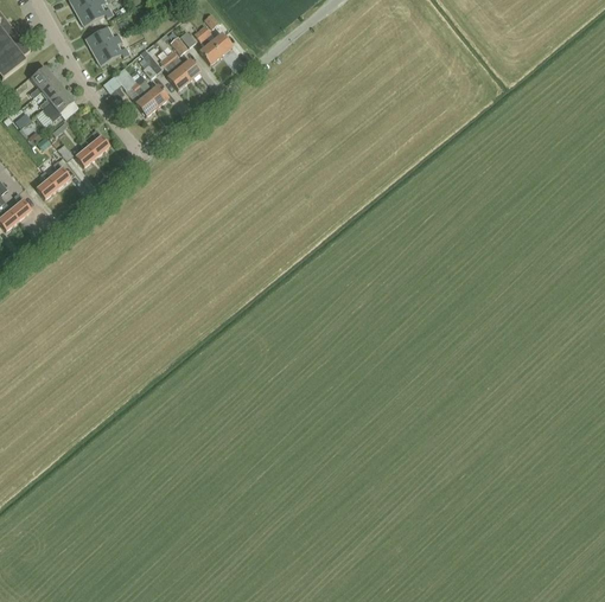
[(68,0),(74,12),(96,0),(99,4),(103,0),(68,0)]
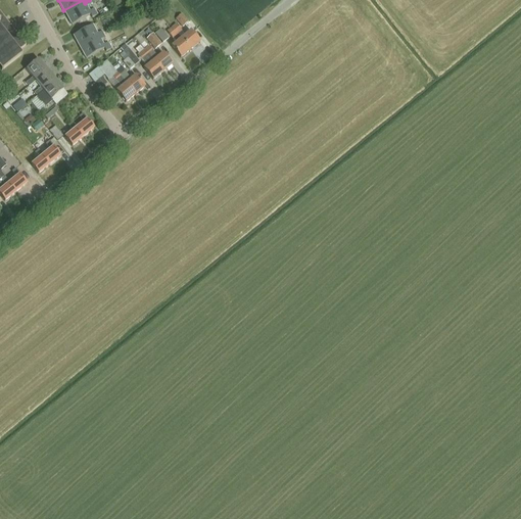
[(83,0),(63,10),(70,21),(88,11),(90,14),(96,11),(92,5),(87,8),(85,3),(83,0)]
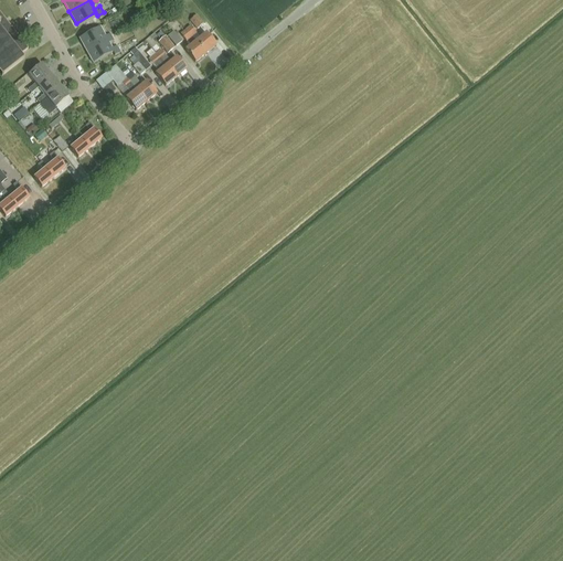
[(187,17),(194,25),(201,20),(193,11),(187,17)]
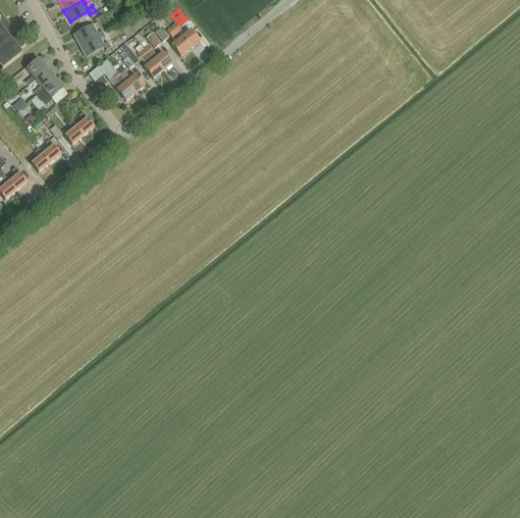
[(0,67),(20,51),(17,48),(24,43),(0,11),(0,67)]
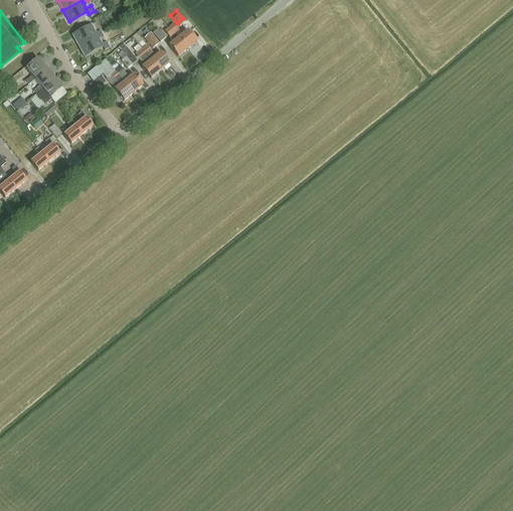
[(168,24),(186,46),(195,39),(186,27),(180,32),(172,21),(168,24)]
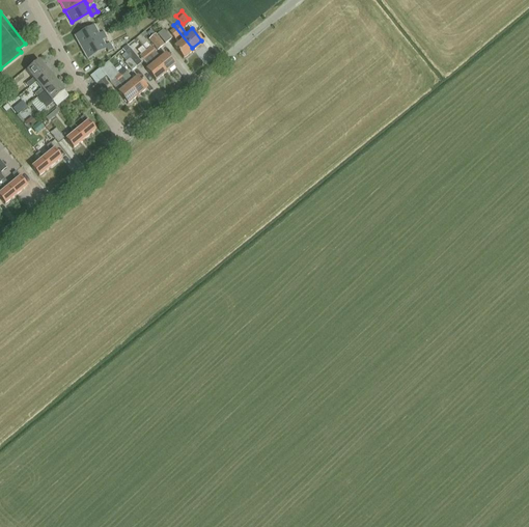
[(91,23),(73,33),(79,45),(99,34),(100,37),(106,34),(104,32),(108,30),(106,27),(96,31),(91,23)]
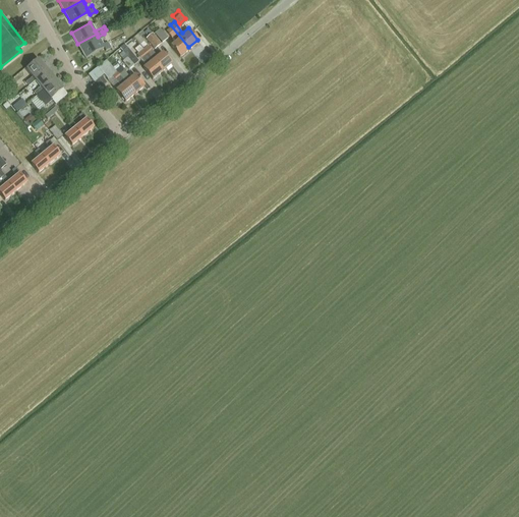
[(177,55),(188,47),(170,24),(165,29),(174,40),(168,44),(177,55)]
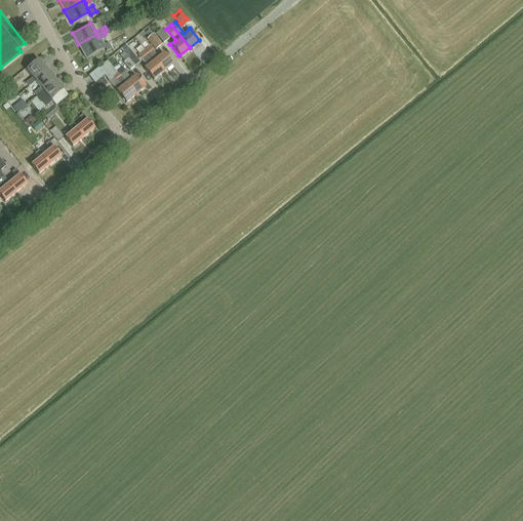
[(167,35),(159,26),(153,30),(161,40),(167,35)]
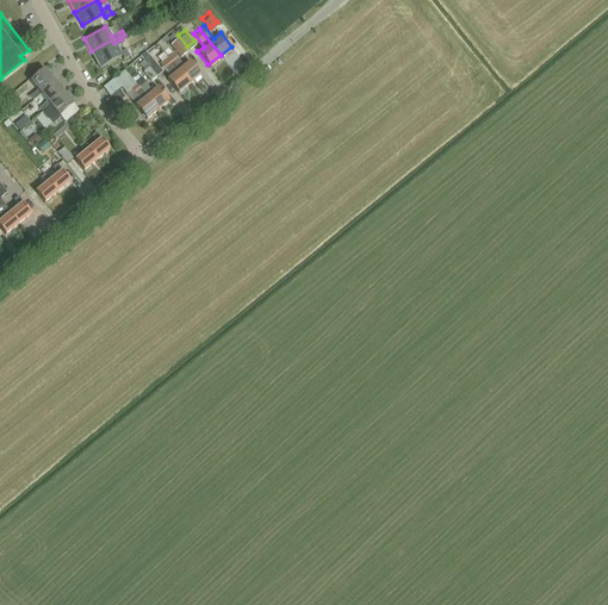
[(169,42),(180,55),(186,49),(177,37),(169,42)]
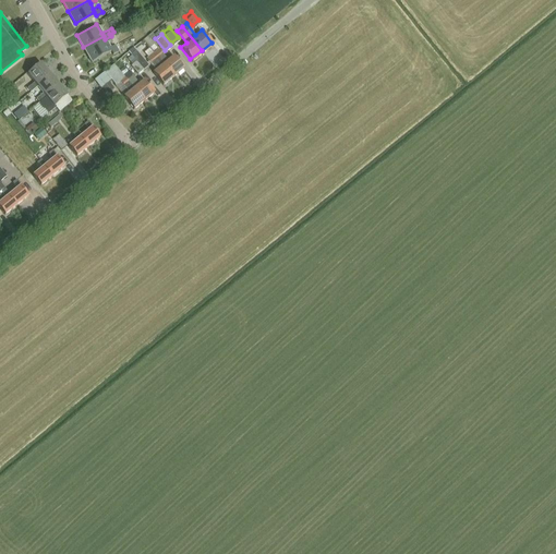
[(104,36),(83,47),(89,59),(109,49),(111,52),(118,48),(113,43),(108,45),(105,39),(104,36)]
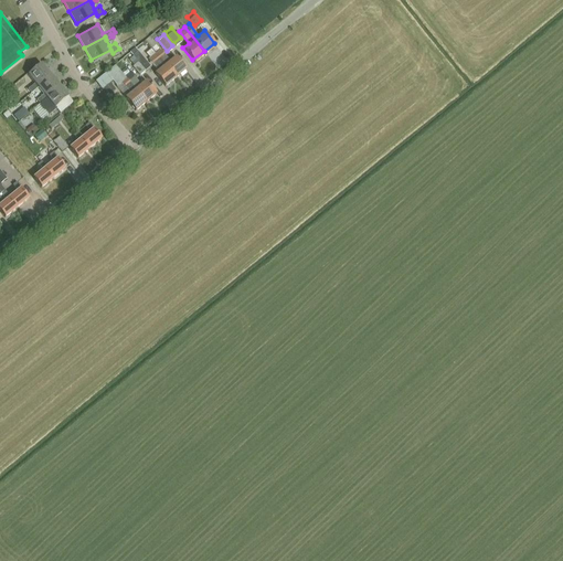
[(137,60),(144,69),(149,64),(136,49),(135,50),(133,46),(128,50),(137,60)]
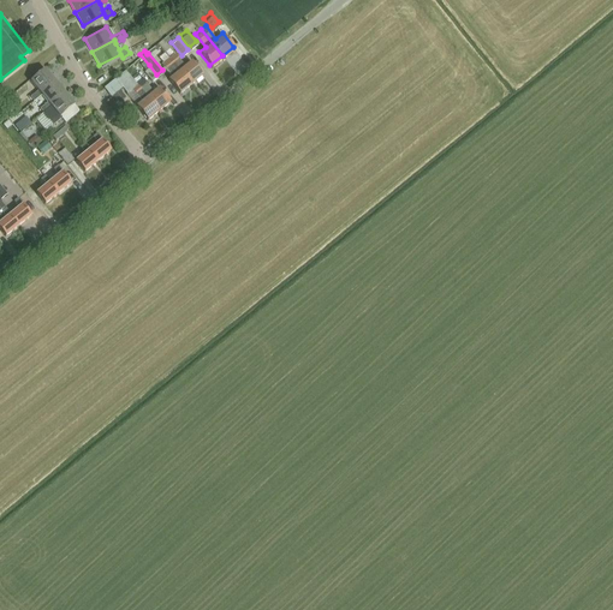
[(201,72),(190,59),(184,64),(173,52),(168,55),(190,82),(201,72)]
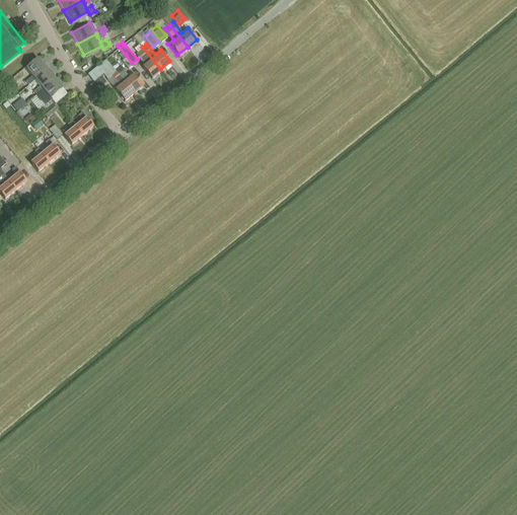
[(150,77),(160,69),(142,47),(135,52),(144,63),(141,66),(150,77)]
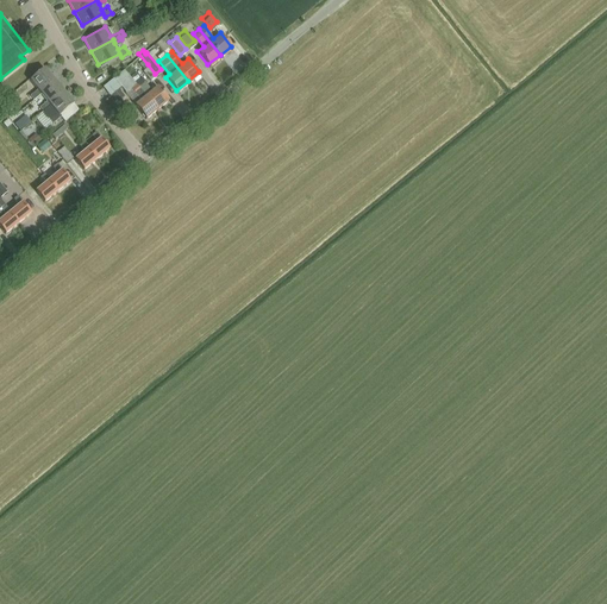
[(148,64),(142,69),(149,79),(155,74),(148,64)]
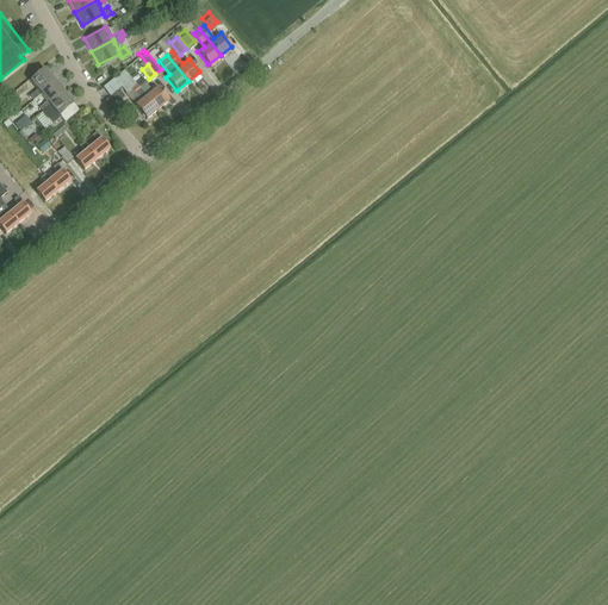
[(28,93),(31,98),(39,92),(38,91),(53,78),(42,67),(28,79),(36,87),(28,93)]
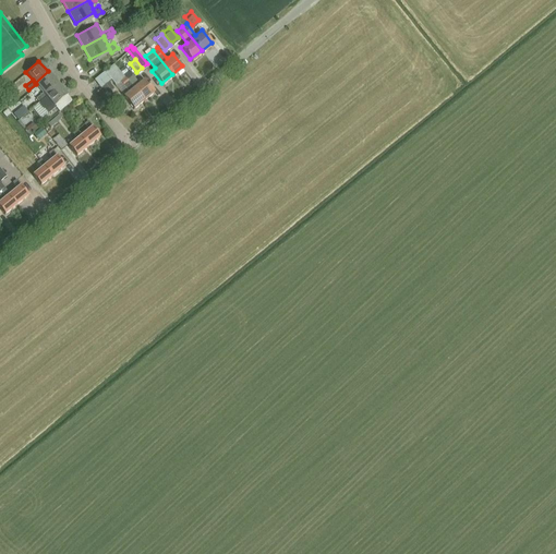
[(143,98),(119,70),(112,61),(103,69),(113,82),(118,79),(128,89),(122,95),(132,107),(143,98)]
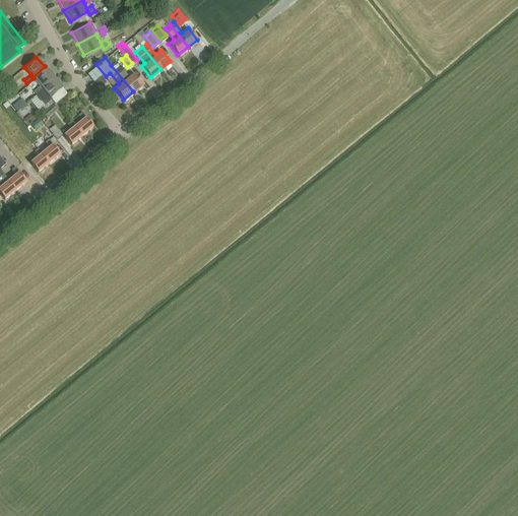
[(111,65),(133,91),(142,83),(133,72),(128,76),(116,61),(111,65)]
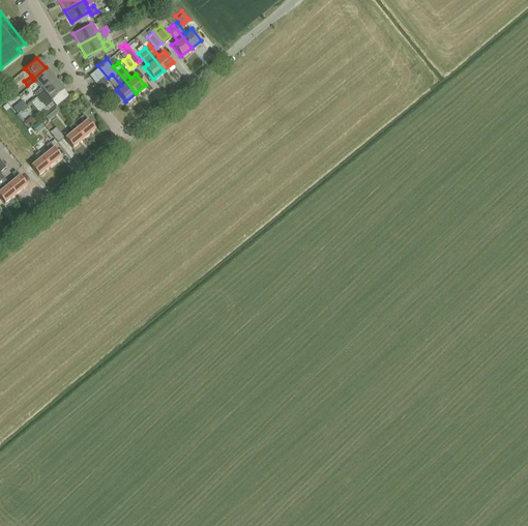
[(32,91),(35,95),(42,90),(41,88),(54,78),(46,67),(33,79),(34,80),(39,85),(32,91)]
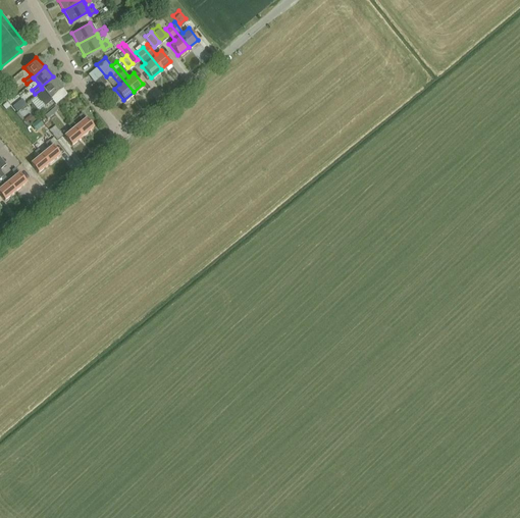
[(94,79),(99,85),(105,81),(100,73),(94,79)]
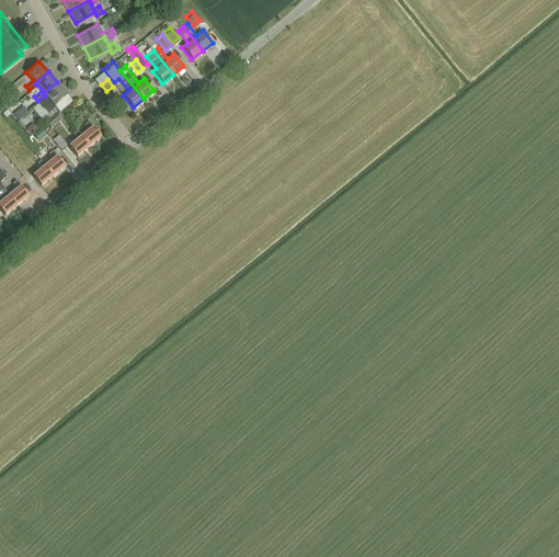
[(54,105),(66,94),(57,82),(44,93),(45,95),(50,101),(43,108),(47,112),(54,105)]
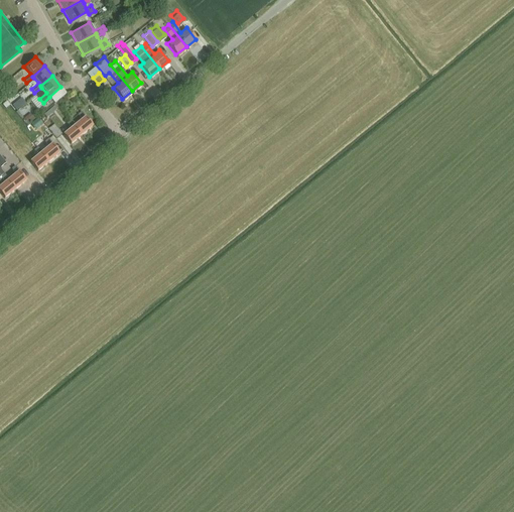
[(6,79),(0,83),(4,88),(10,83),(6,79)]
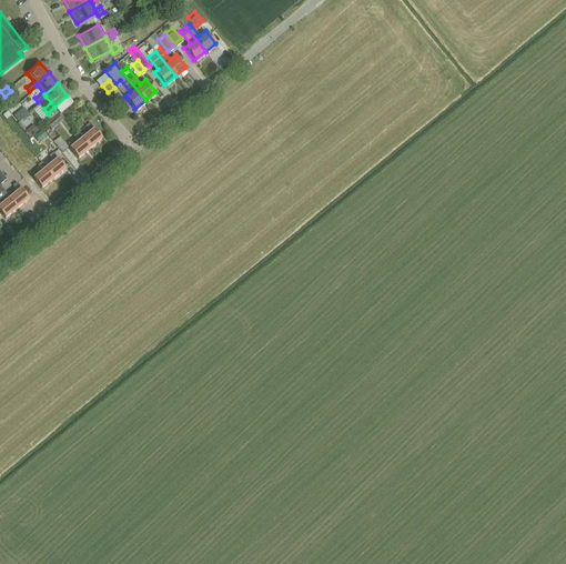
[(19,107),(17,109),(21,113),(27,110),(22,104),(19,107)]
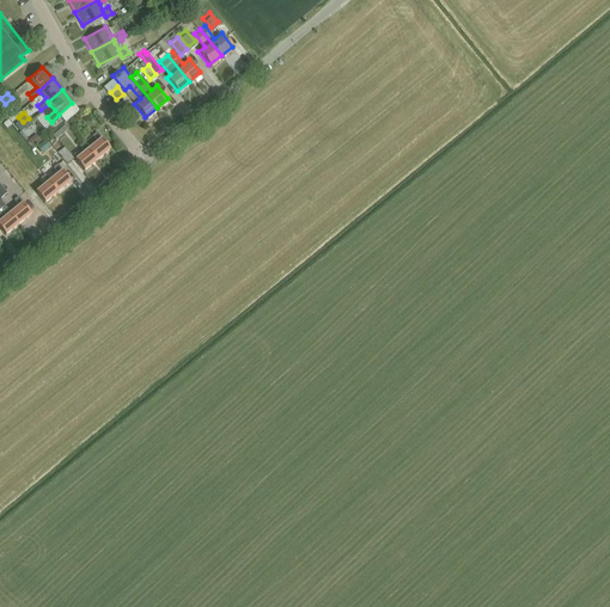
[(53,135),(66,124),(63,121),(50,132),(53,135)]
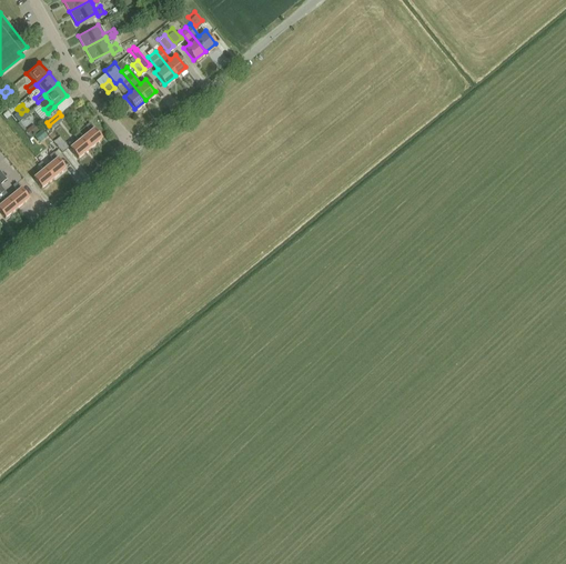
[(81,136),(80,137),(88,147),(100,137),(92,127),(92,126),(88,120),(84,123),(89,130),(81,136)]
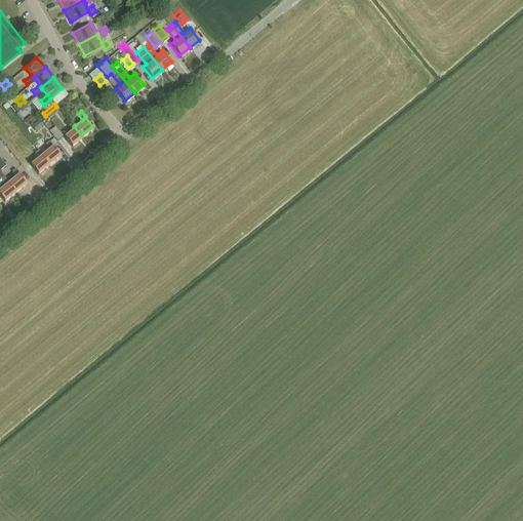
[(29,112),(22,118),(27,124),(34,118),(29,112)]
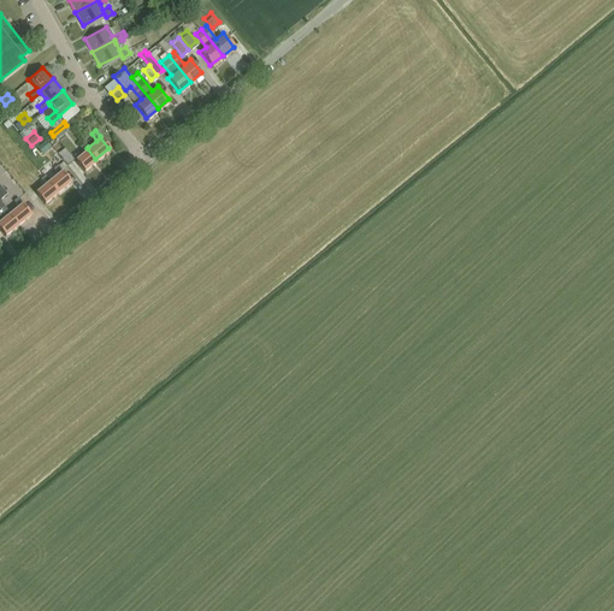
[(47,140),(42,143),(49,154),(55,149),(47,140)]
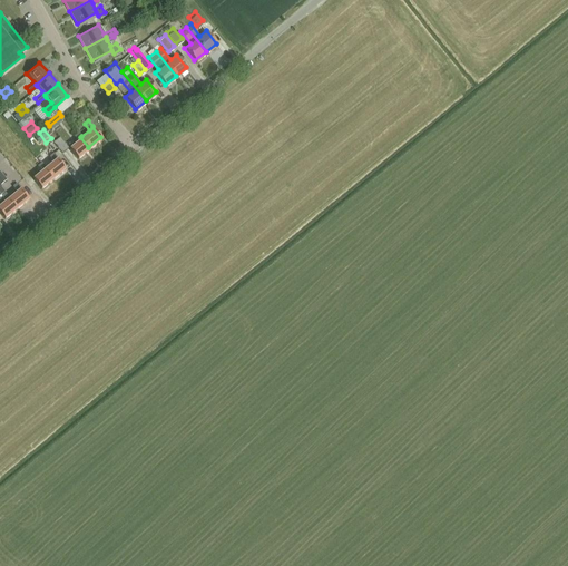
[(78,139),(68,147),(76,157),(88,147),(80,137),(81,136),(77,130),(72,134),(78,139)]
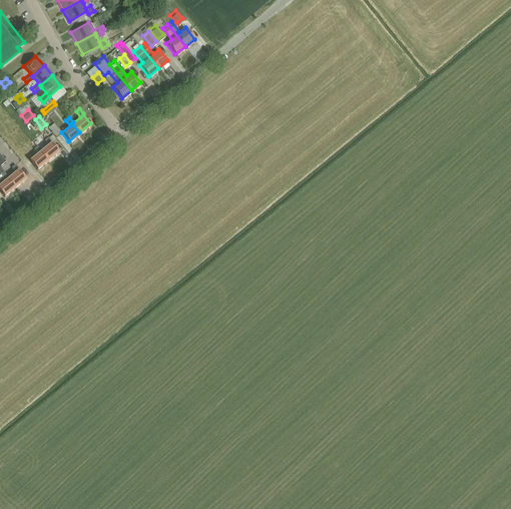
[(46,125),(54,134),(57,132),(60,129),(52,120),(46,125)]
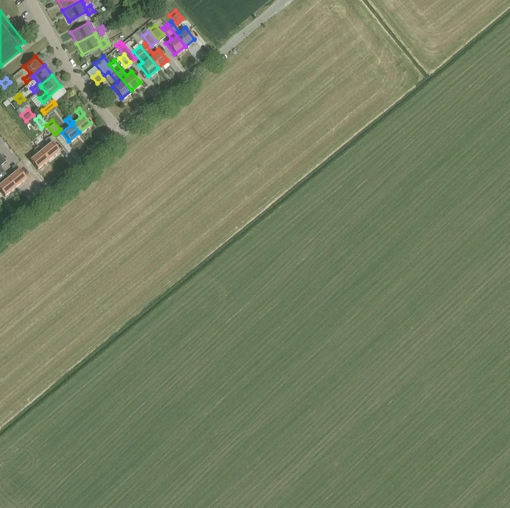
[(40,149),(40,150),(47,158),(57,150),(50,141),(50,140),(46,135),(43,138),(47,143),(40,149)]
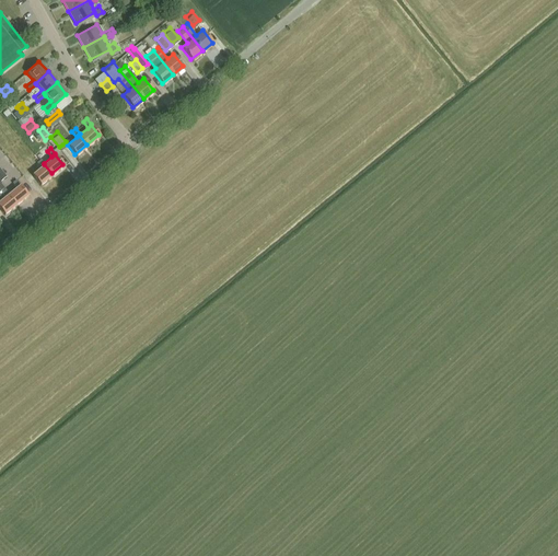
[(41,166),(31,174),(38,184),(51,173),(44,164),(44,163),(39,158),(35,161),(41,166)]
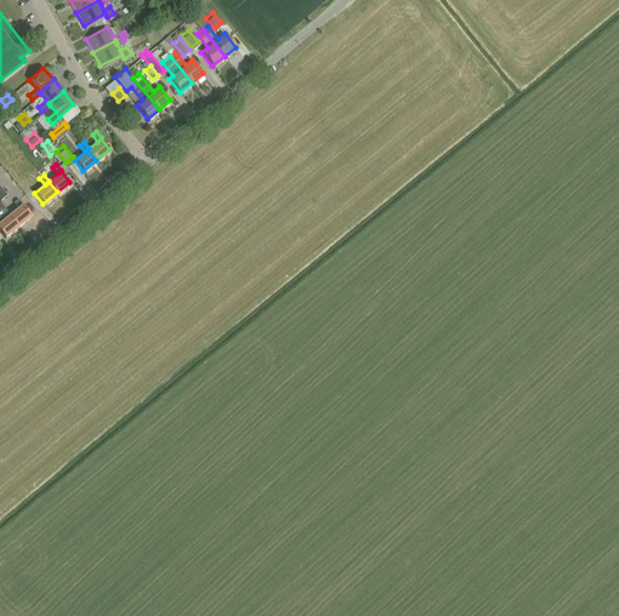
[(9,214),(17,224),(29,215),(21,203),(17,197),(12,200),(17,206),(9,214)]
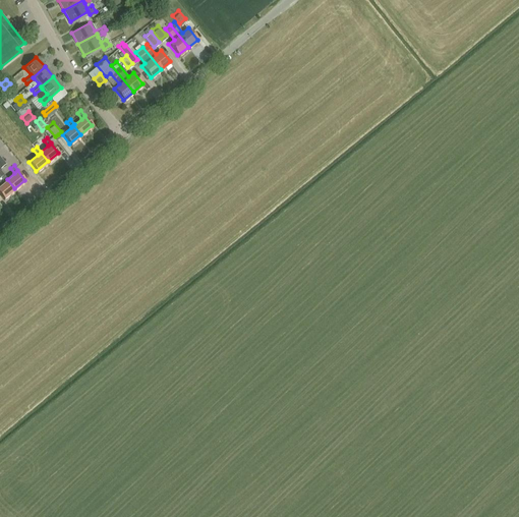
[(7,179),(3,173),(0,175),(0,177),(4,182),(0,185),(0,194),(2,197),(14,188),(7,179)]
